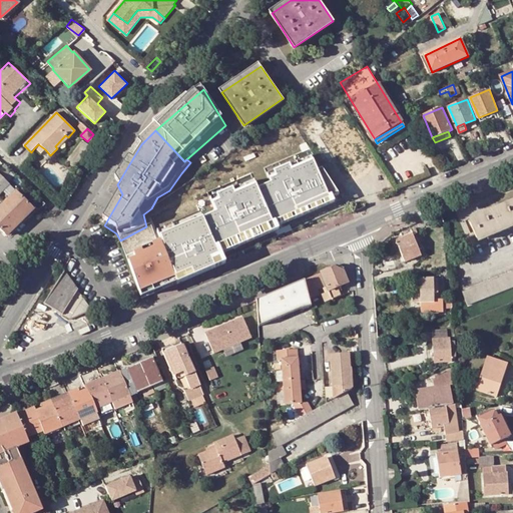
[(57,148),(68,137),(65,135),(55,146),(57,148)]
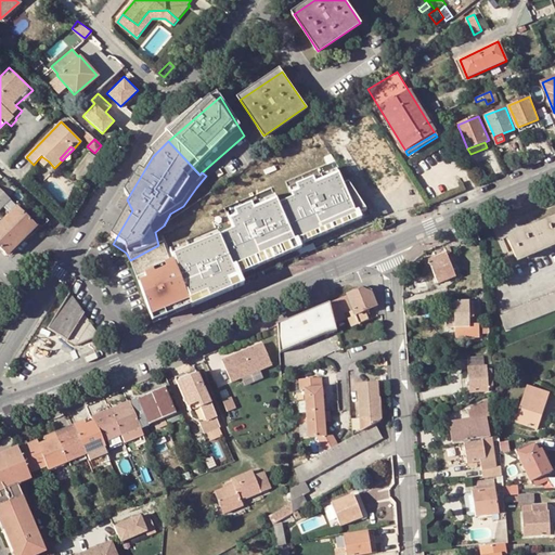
[(44,166),(49,162),(41,156),(38,159),(44,166)]
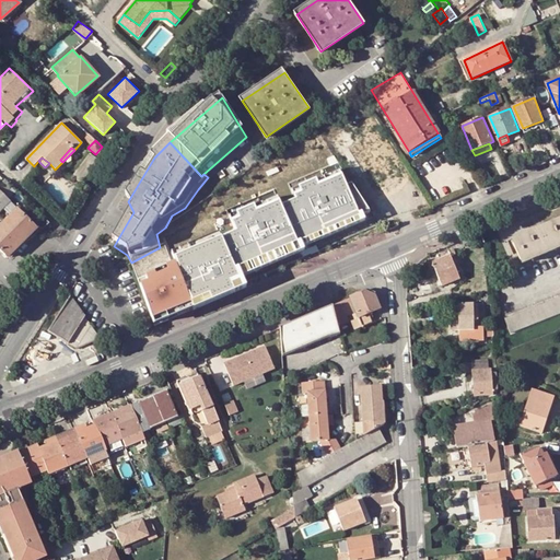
[(176,264),(193,308),(243,288),(241,283),(249,280),(248,273),(362,223),(360,217),(370,212),(352,183),(347,186),(339,171),(170,246),(176,264)]
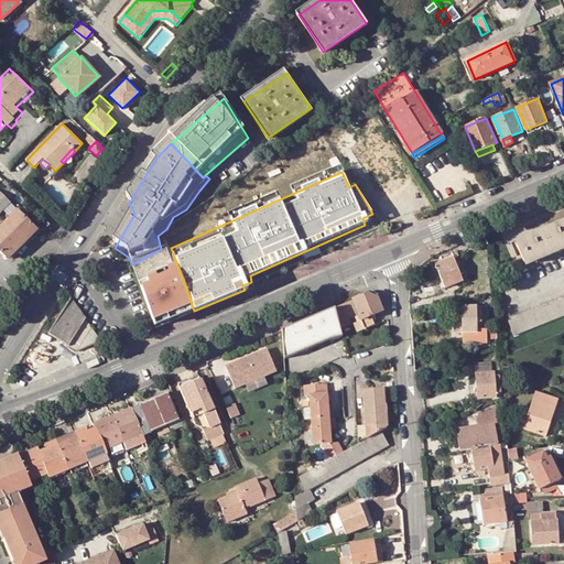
[(85,174),(78,182),(86,188),(93,181),(85,174)]
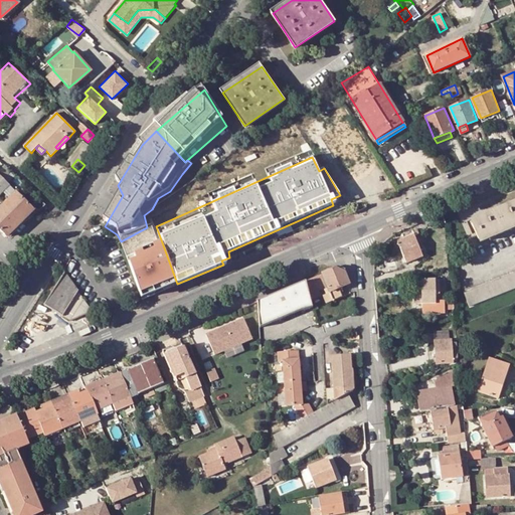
[(0,194),(9,186),(0,176),(0,194)]
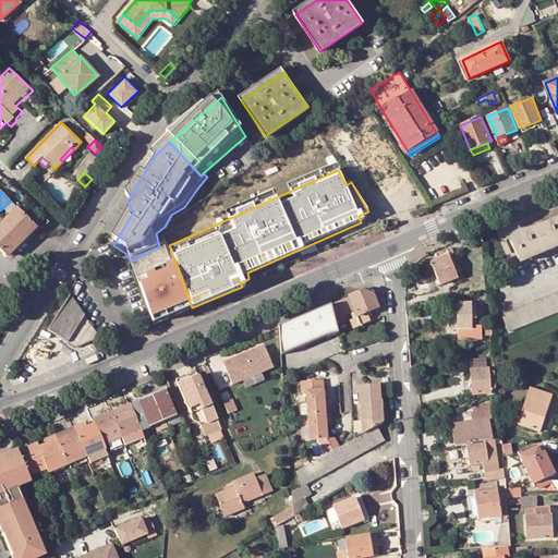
[(35,227),(16,208),(15,206),(10,202),(0,210),(0,247),(8,256),(35,227)]
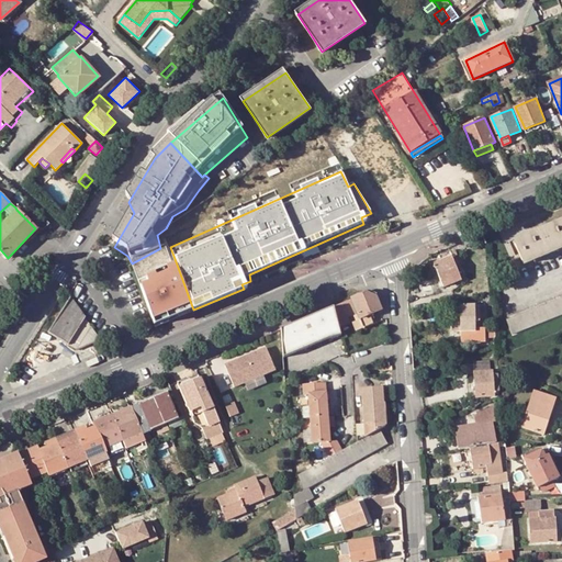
[(525,262),(561,246),(561,222),(552,226),(552,225),(532,233),(532,235),(516,242),(519,250),(525,262)]
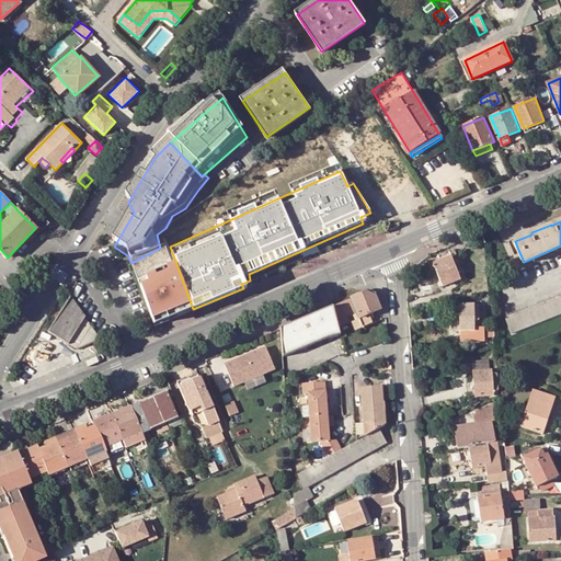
[(433,263),(443,286),(460,278),(457,271),(454,262),(451,256),(455,254),(454,250),(438,255),(441,260),(433,263)]
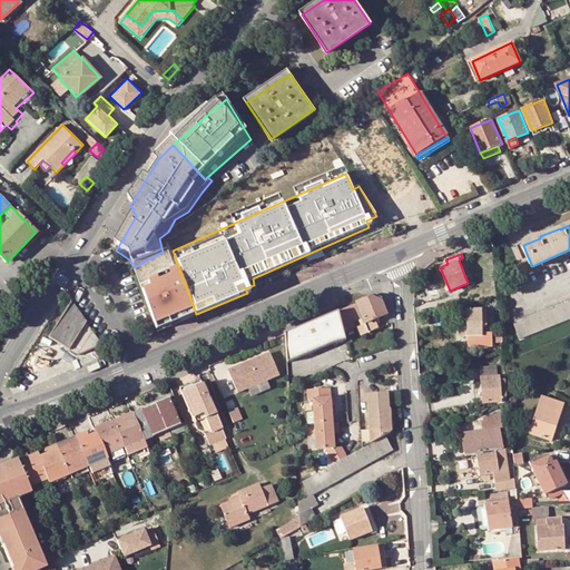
[(179,268),(140,285),(143,292),(157,331),(196,314),(179,268)]
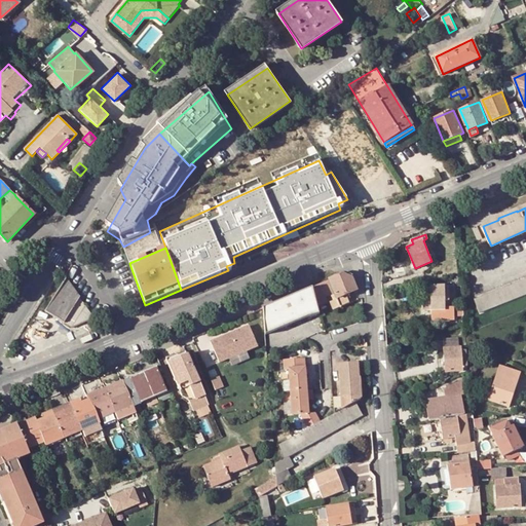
[(331,301),(334,308),(352,301),(349,293),(359,289),(353,276),(343,273),(313,286),(317,306),(329,301),(326,296),(335,292),(336,294),(332,296),(334,300),(331,301)]
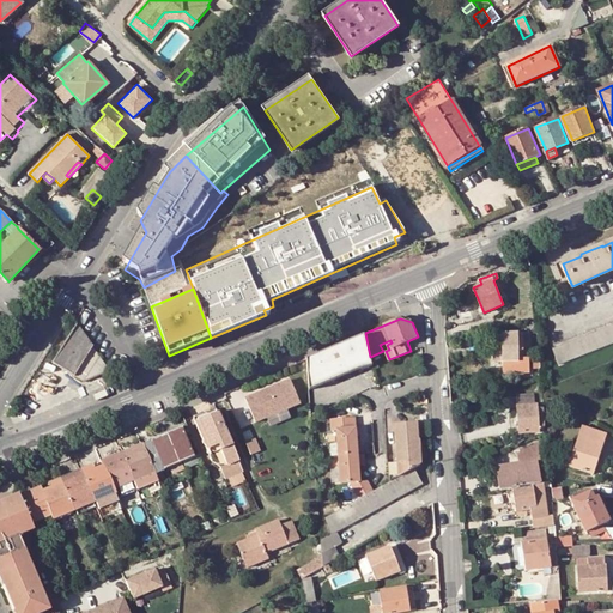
[(612,323),(552,347),(559,364),(612,341),(612,323)]
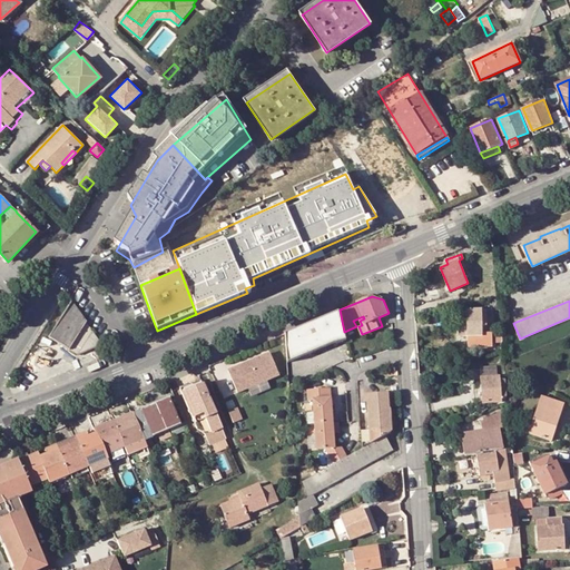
[(102,344),(74,302),(50,337),(71,353),(77,356),(102,344)]
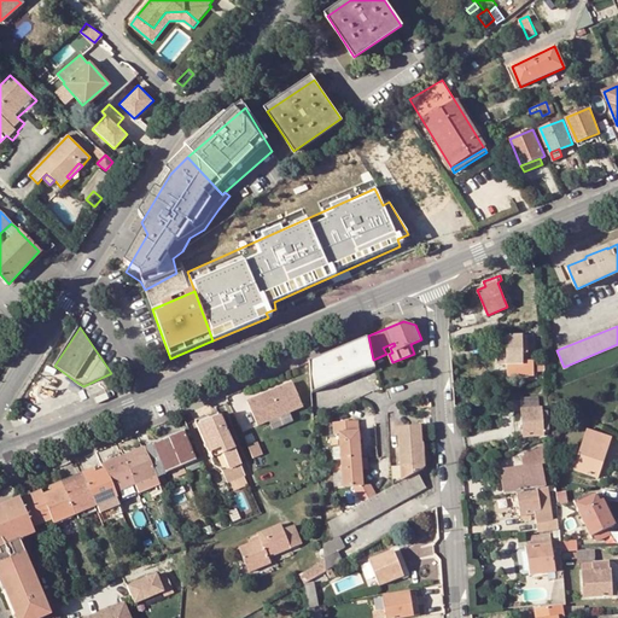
[(368,336),(310,361),(313,390),(361,368),(374,367),(373,360),(368,336)]
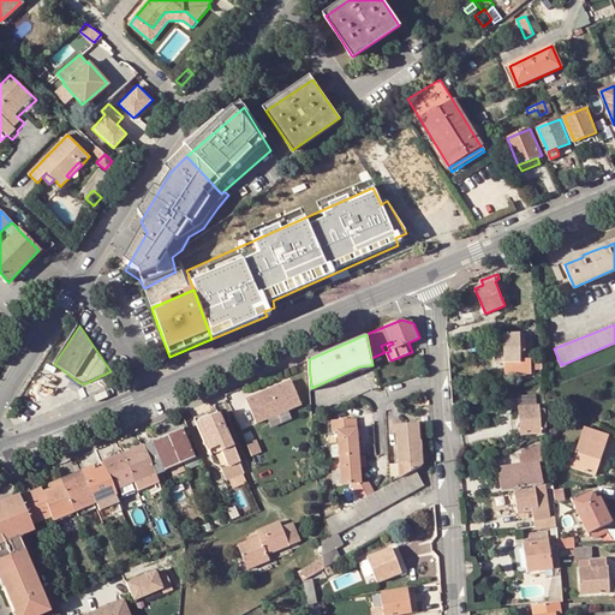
[(520,342),(519,334),(505,334),(506,372),(531,372),(530,342),(520,342)]
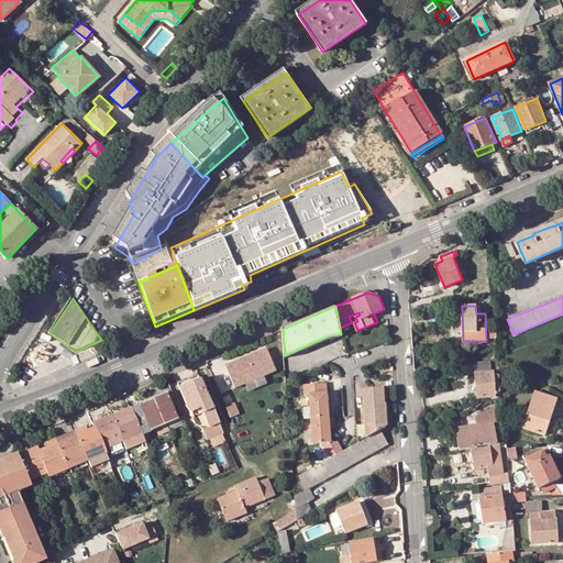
[(267,350),(225,366),(234,388),(276,371),(267,350)]
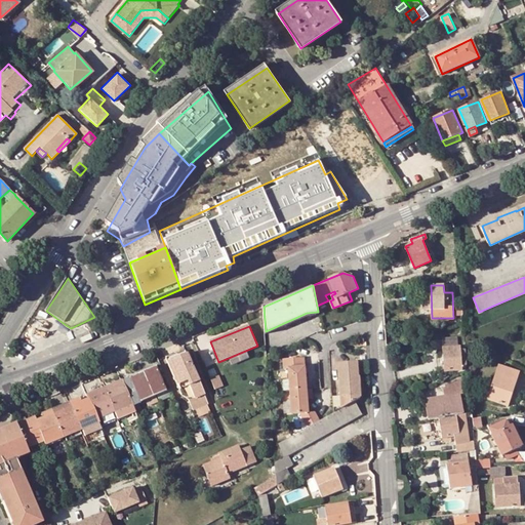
[(443,337),(444,357),(445,369),(463,368),(463,365),(467,365),(466,349),(461,350),(461,346),(458,346),(457,336),(443,337)]
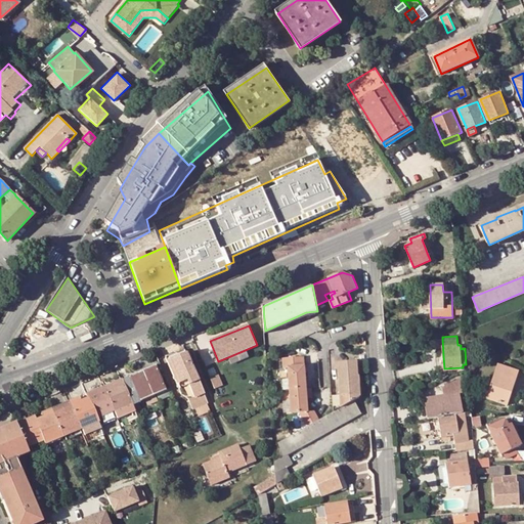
[(177,351),(166,355),(177,383),(197,375),(186,350),(178,354),(177,351)]
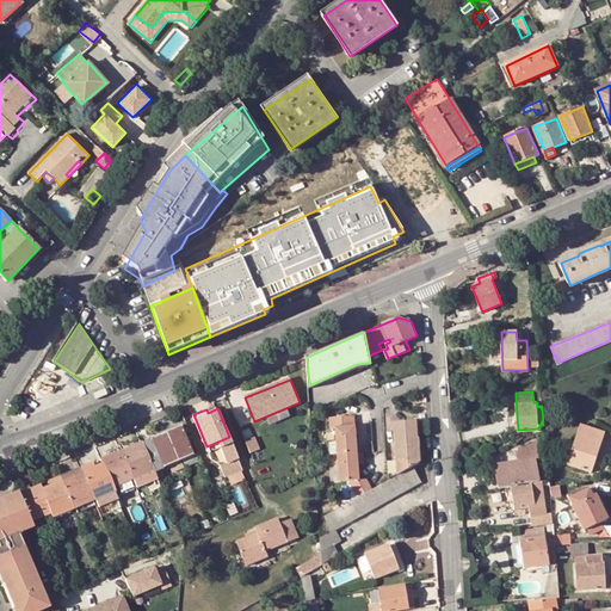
[(339,454),(358,451),(356,414),(331,415),(332,427),(338,427),(339,454)]
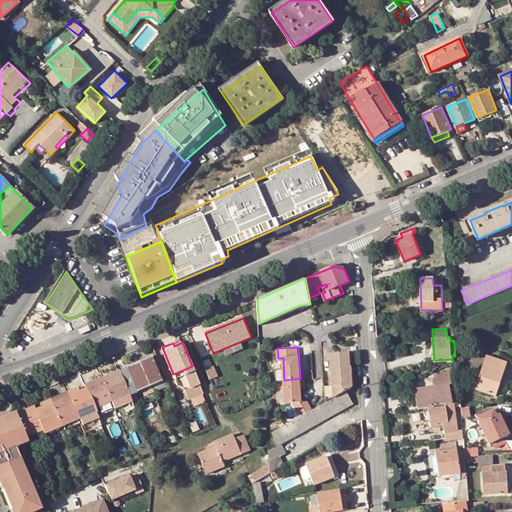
[(328,353),(331,388),(332,398),(346,390),(351,388),(349,366),(345,366),(345,363),(346,363),(345,352),(328,353)]
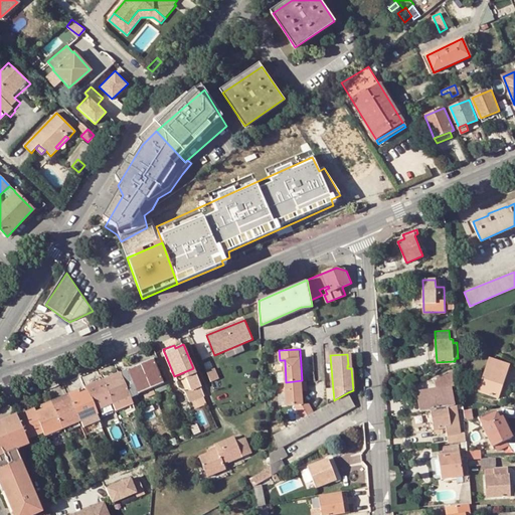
[(498,397),(509,363),(490,357),(479,390),(498,397)]
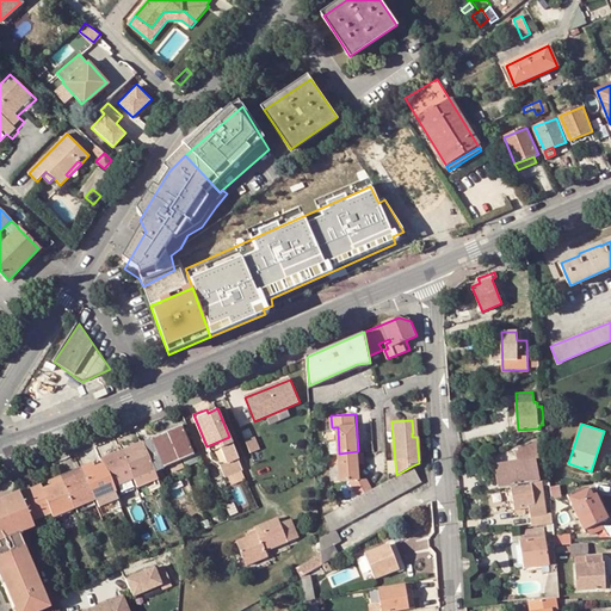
[(193,454),(181,425),(142,442),(154,468),(162,464),(162,466),(193,454)]
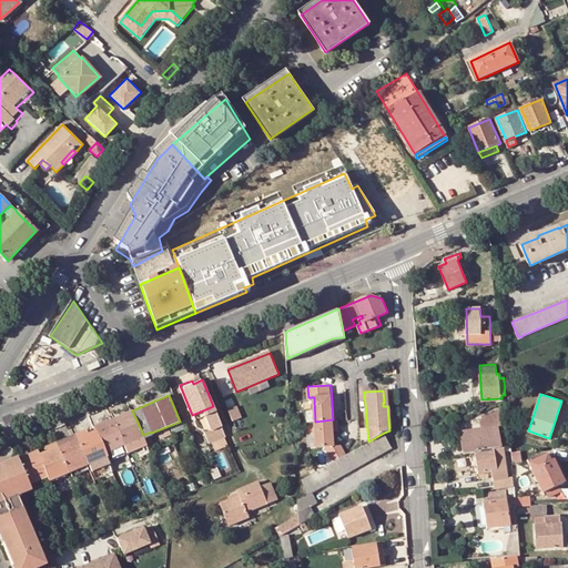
[(206,423),(210,430),(204,433),(209,443),(225,436),(213,406),(192,415),(196,426),(201,425),(206,423)]
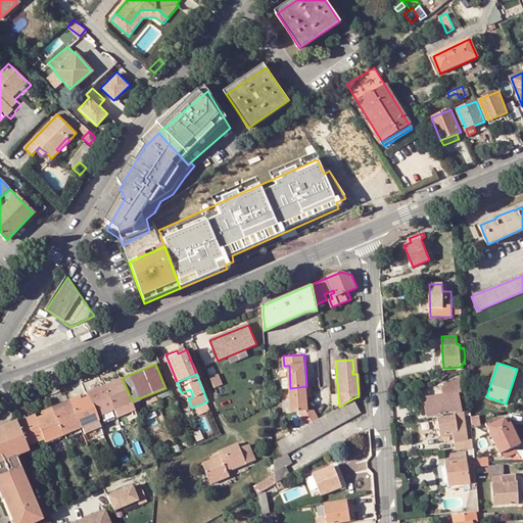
[(219,377),(211,380),(215,387),(222,384),(219,377)]
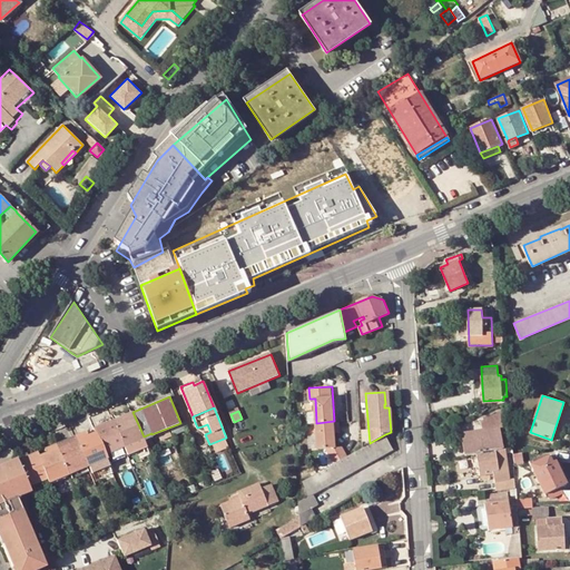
[(114,420),(125,445),(144,436),(133,412),(114,420)]
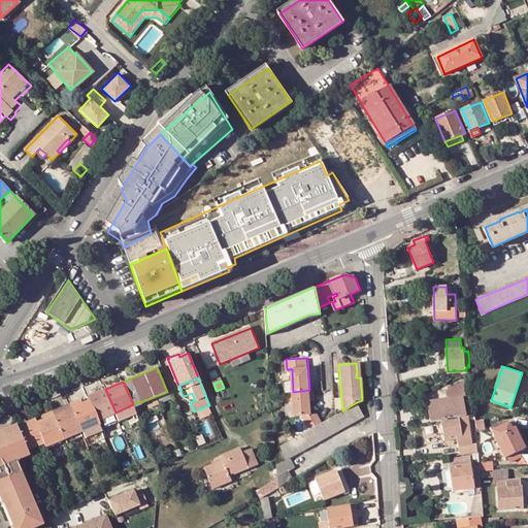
[(441,420),(466,415),(463,395),(466,394),(464,383),(448,391),(449,397),(429,401),(432,422),(441,420)]
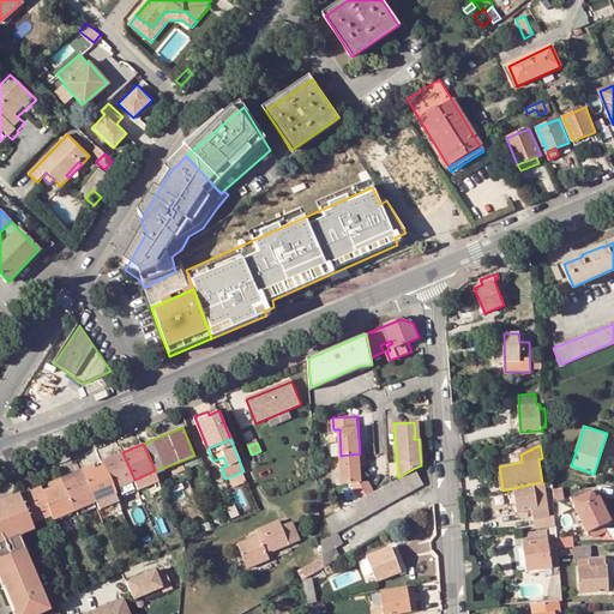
[(103,465),(113,488),(134,480),(122,452),(120,453),(119,449),(109,453),(112,457),(101,462),(103,465)]
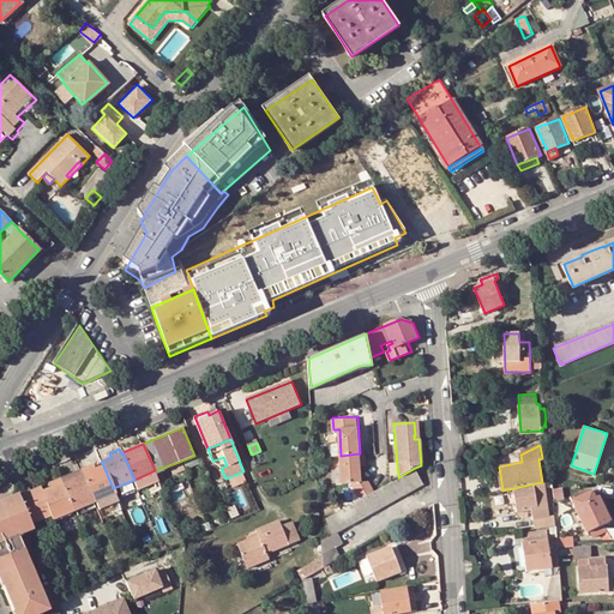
[(368,480),(362,480),(360,453),(341,456),(343,482),(351,482),(361,498),(374,491),(368,480)]
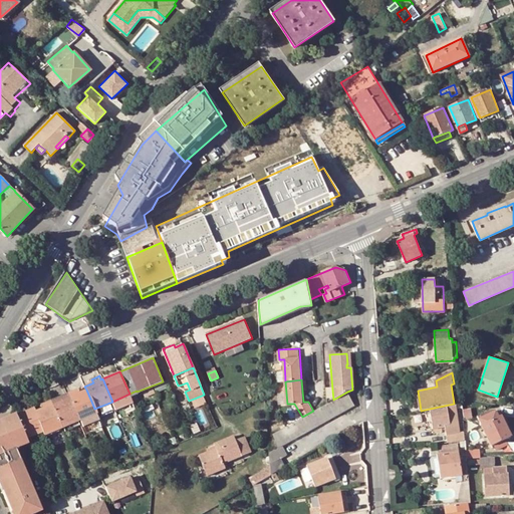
[(182,384),(185,392),(190,390),(187,382),(182,384)]
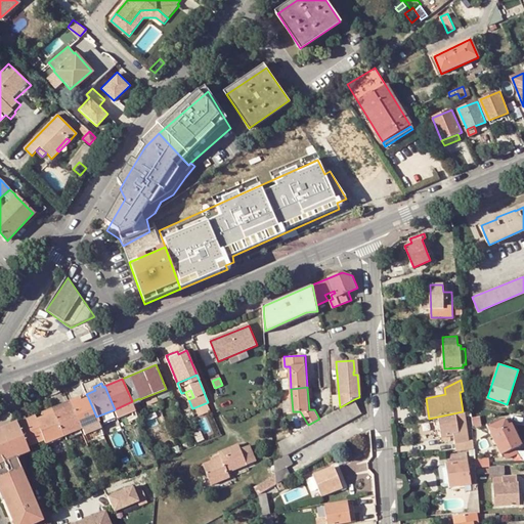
[(69,401),(80,428),(91,423),(98,421),(96,417),(88,397),(81,400),(79,397),(69,401)]
